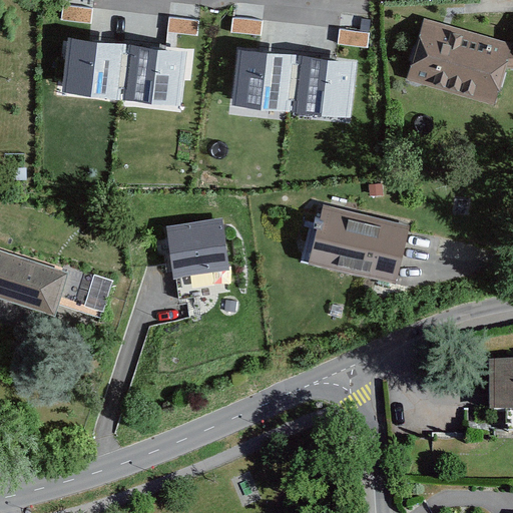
[(93,9),(63,5),(61,20),(91,23),(93,9)]
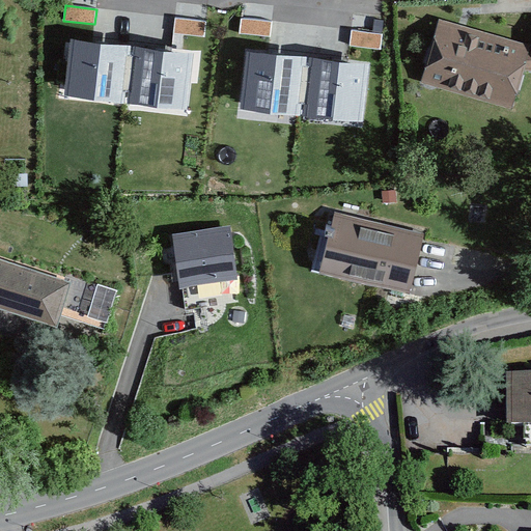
[(206,21),(175,18),(174,34),(204,37),(206,21)]
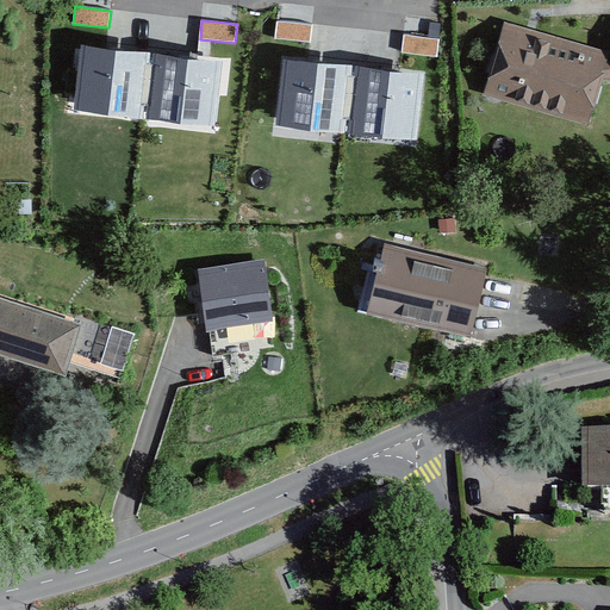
[(312,25),(277,22),(275,39),(311,42),(312,25)]
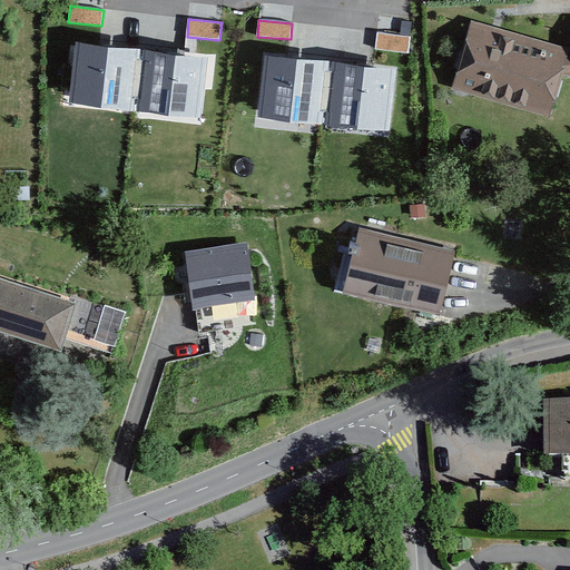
[(569,52),(473,25),(455,87),(552,115),(569,52)]
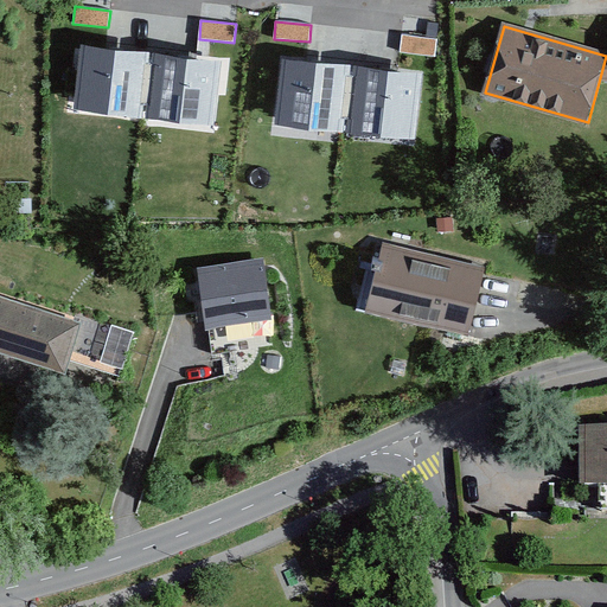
[(438,39),(402,36),(400,52),(435,57),(438,39)]
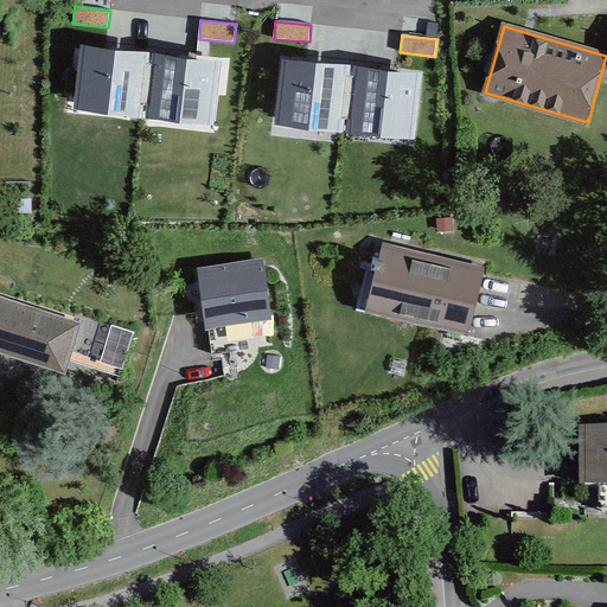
[(81,45),(74,110),(142,117),(149,52),(81,45)]
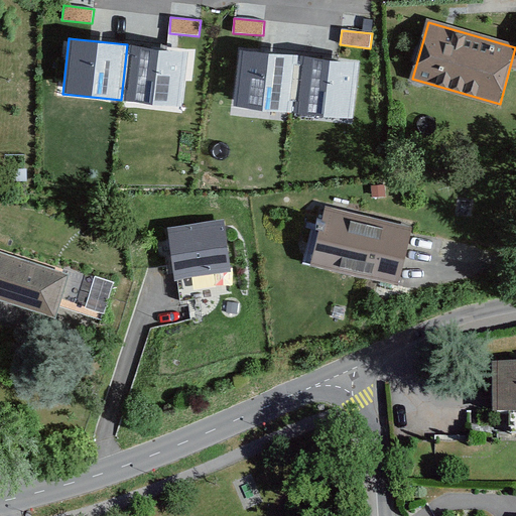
[(130,44),(124,101),(182,107),(188,51),(130,44)]
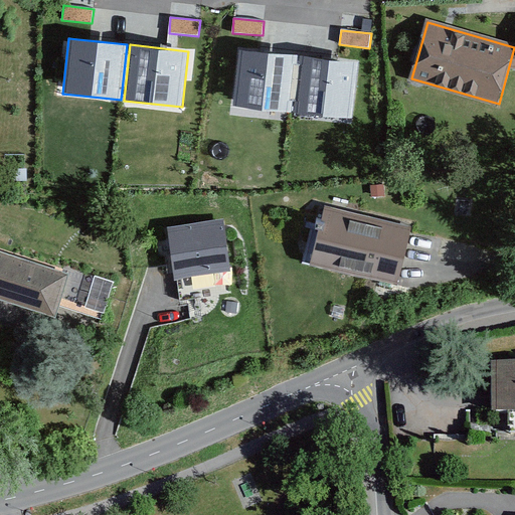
[(238,50),(232,107),(292,113),(298,56),(238,50)]
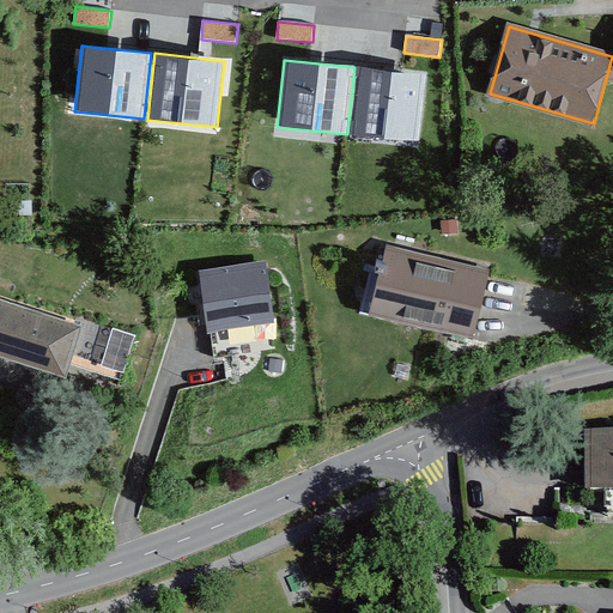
[(357,68),(351,135),(422,143),(428,74),(357,68)]
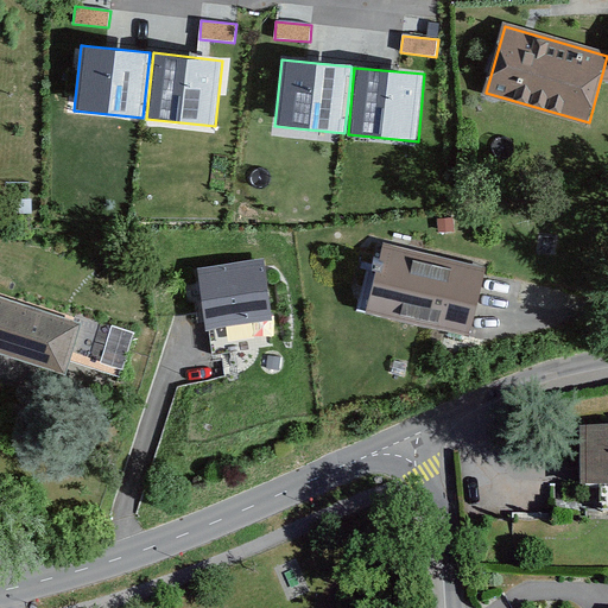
[(470,331),(487,264),(382,238),(366,306),(470,331)]
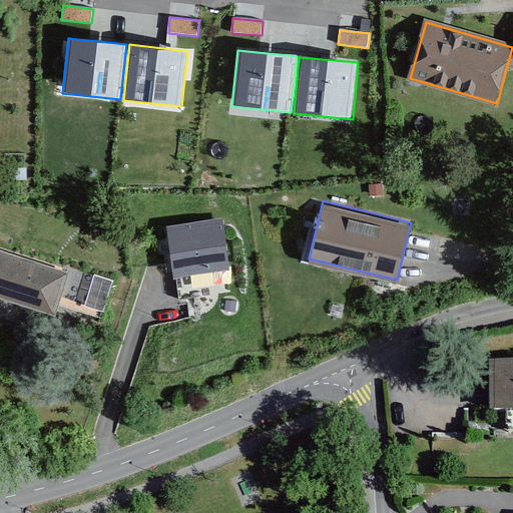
[(222,219),(166,227),(173,279),(230,271),(222,219)]
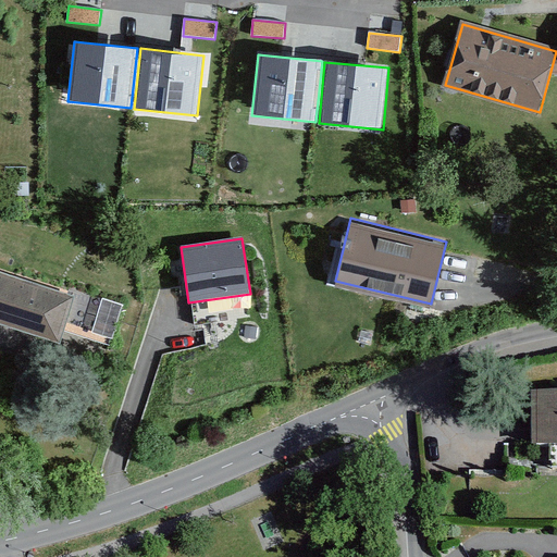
[(115,345),(127,306),(73,288),(72,292),(0,269),(0,318),(64,338),(67,330),(115,345)]
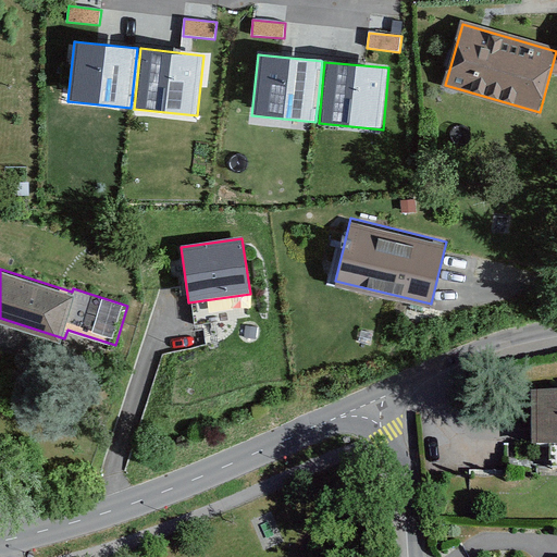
[(556,391),(532,391),(532,445),(556,444),(556,391)]
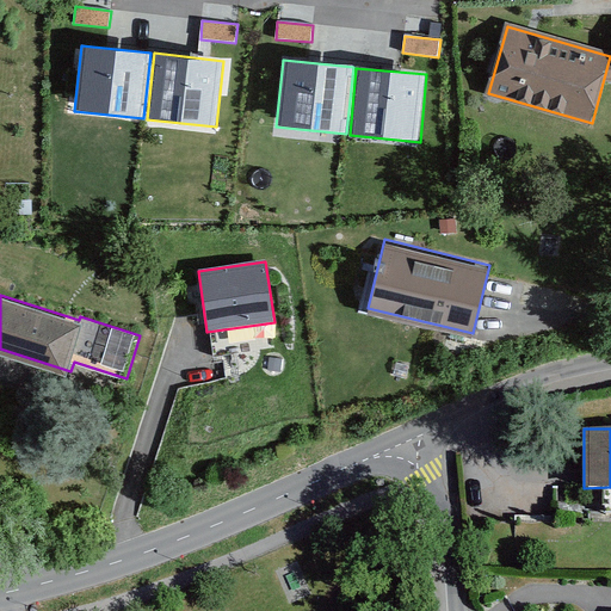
All buildings are outlined.
